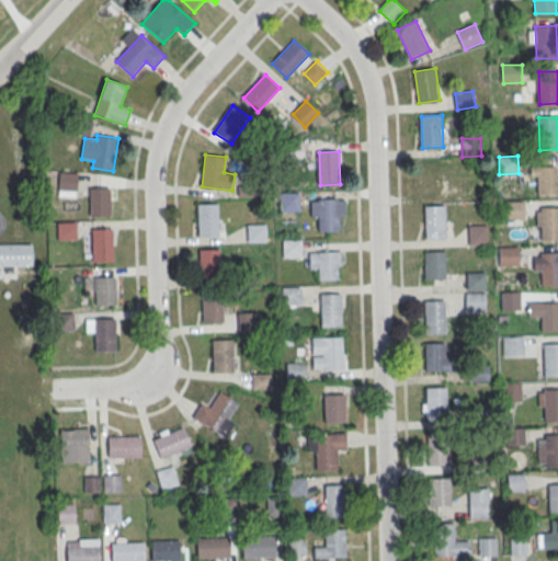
[(423,160),(444,160),(445,189),(424,190),(423,160)]
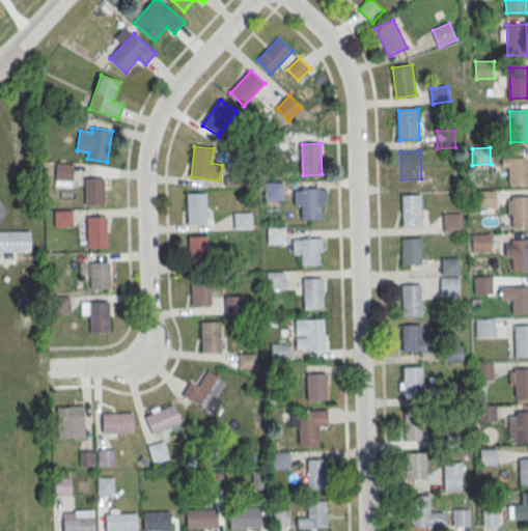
[(509,159),(527,158),(527,185),(509,185),(509,159)]
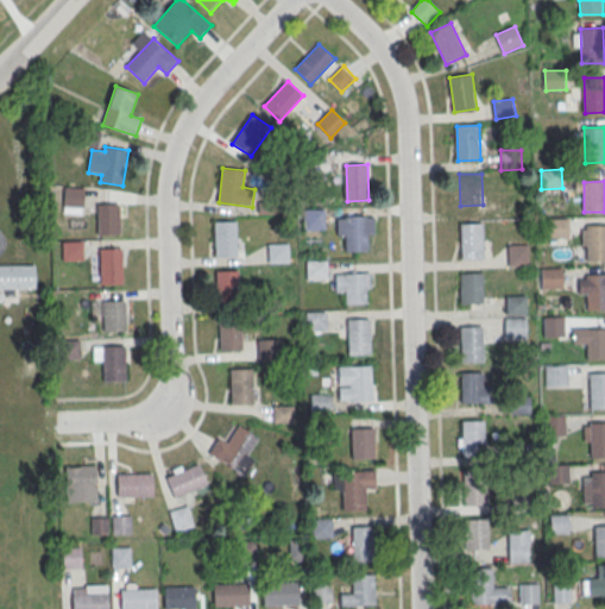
[(67,187),(86,188),(84,208),(64,207),(67,187)]
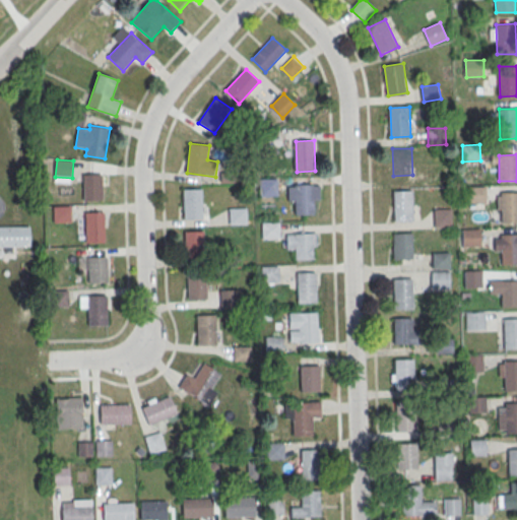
[(84,175),(104,174),(105,200),(85,201),(84,175)]
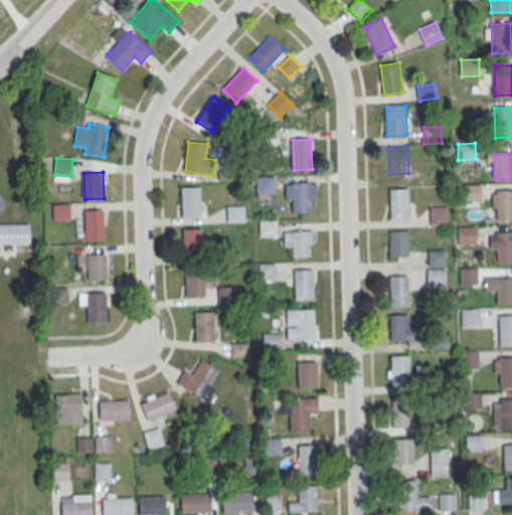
[(259,178),(276,177),(277,194),(259,194),(259,178)]
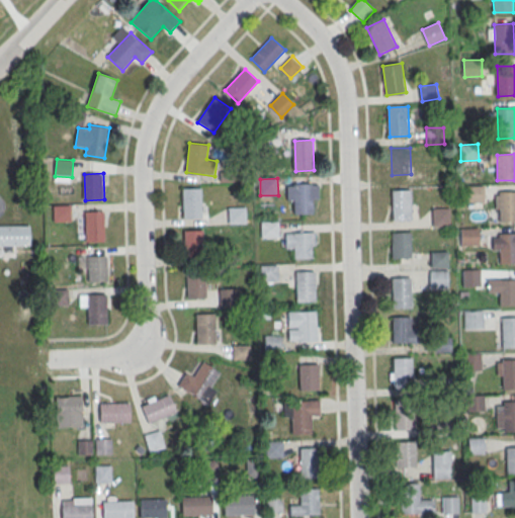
[(294,184),(313,184),(314,185),(320,185),(320,199),(314,199),(314,213),(295,214),(295,200),(288,200),(288,186),(294,186),(294,184)]
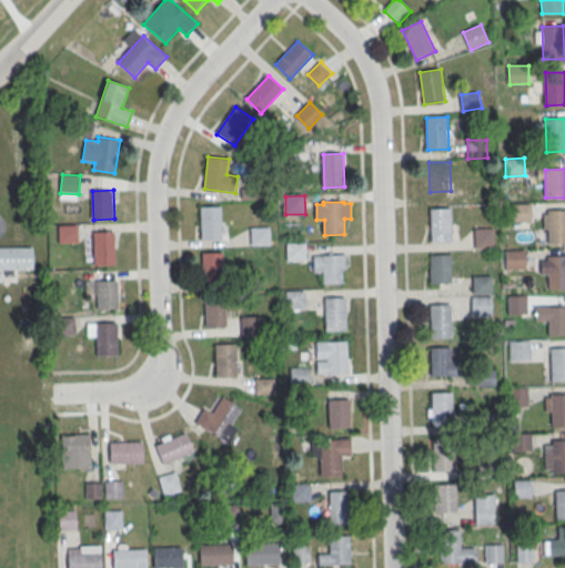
[(512,204),(532,203),(533,222),(513,222),(512,204)]
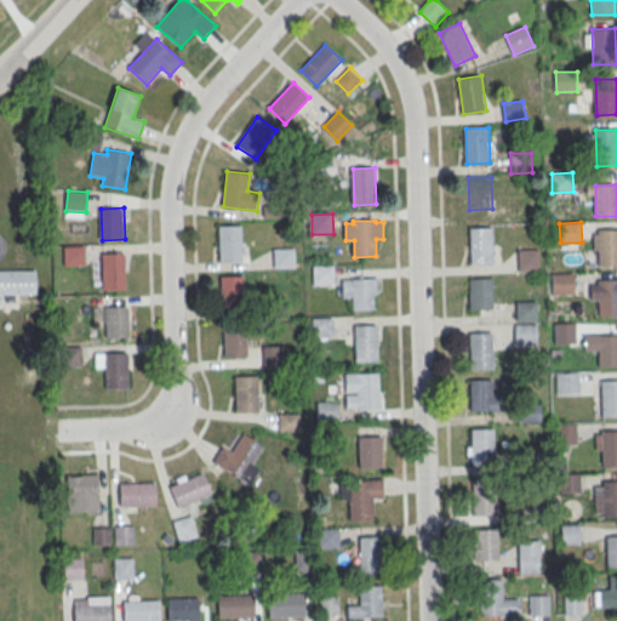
[(220,227),(243,226),(244,262),(221,263),(220,227)]
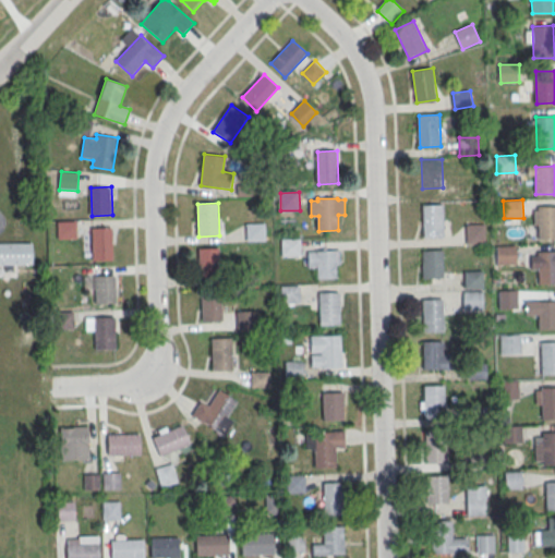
[(424,205),(444,205),(445,237),(424,237),(424,205)]
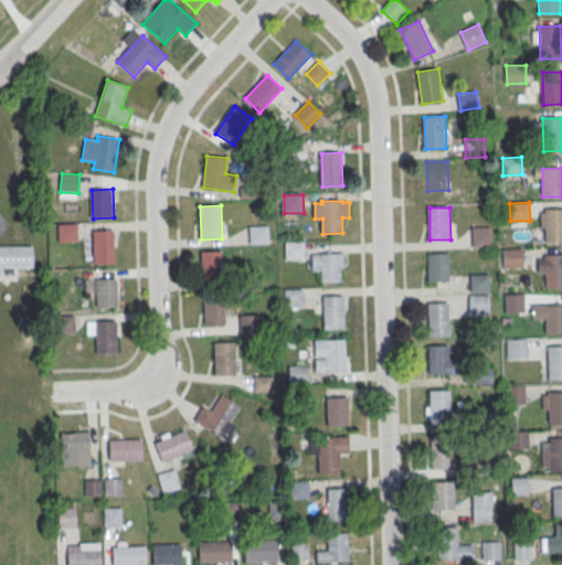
[(545,210),(561,209),(561,242),(547,242),(545,210)]
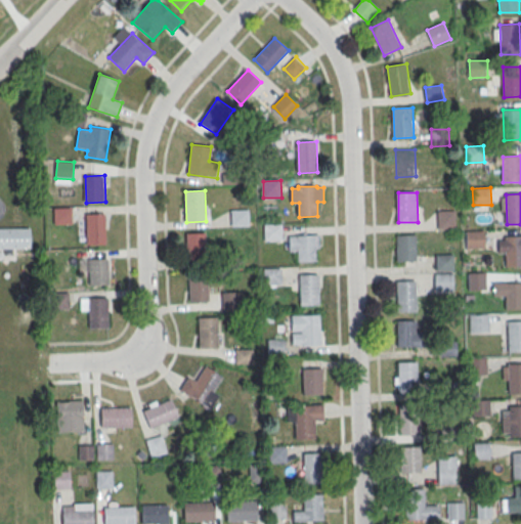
[(55,208),(73,208),(73,224),(55,224),(55,208)]
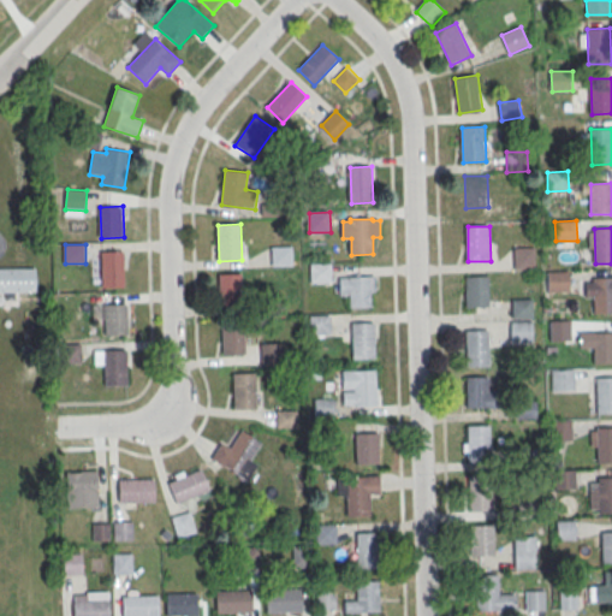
[(272,247),(293,247),(295,266),(273,267),(272,247)]
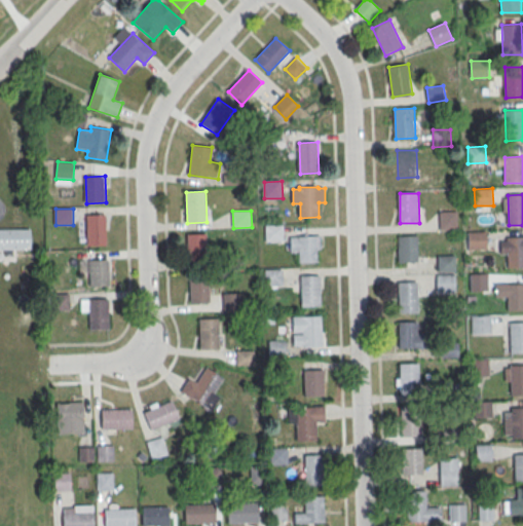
[(440,213),(458,212),(459,229),(441,229),(440,213)]
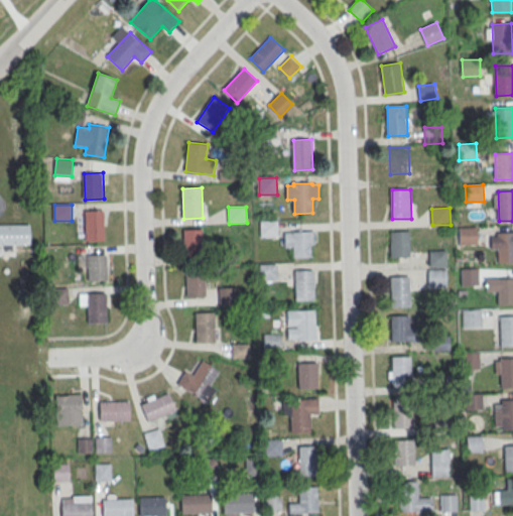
[(86,212),(105,211),(106,242),(87,242),(86,212)]
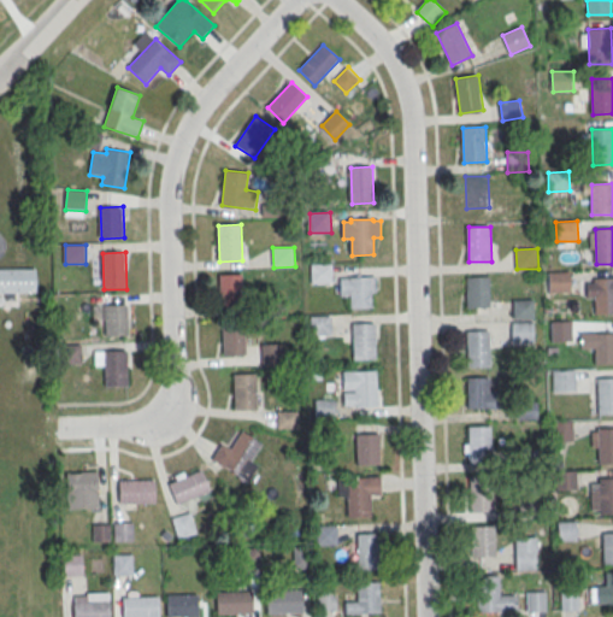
[(312,264),(334,263),(334,285),(313,285),(312,264)]
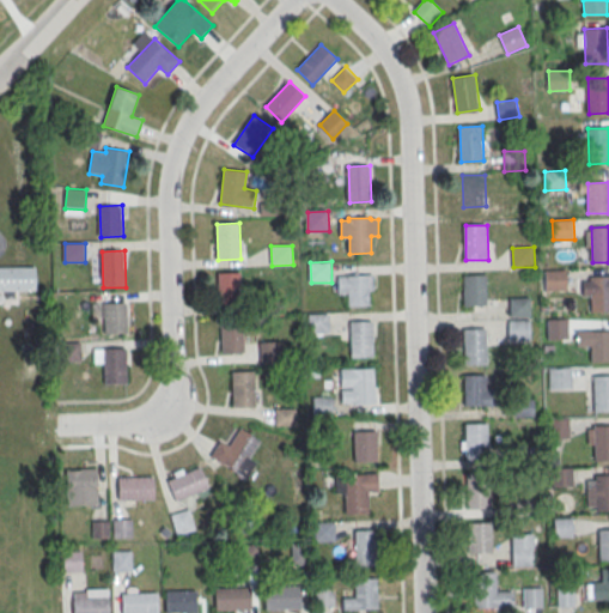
[(0,266),(37,266),(37,289),(0,289),(0,266)]
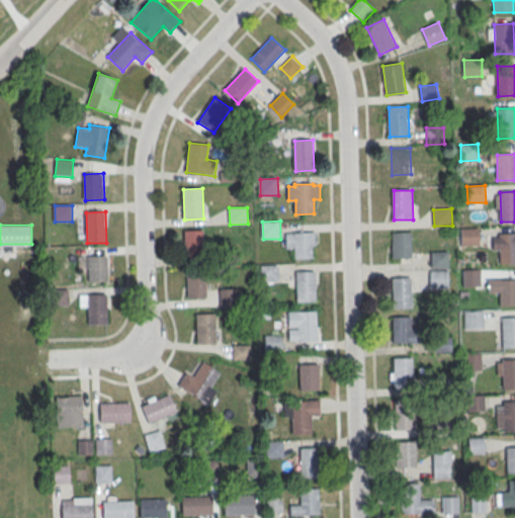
[(462,229),(480,229),(481,245),(462,246),(462,229)]
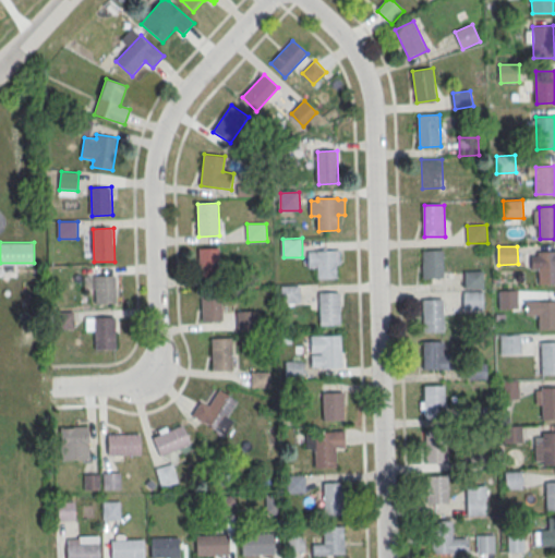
[(198,250),(219,249),(220,277),(200,277),(198,250)]
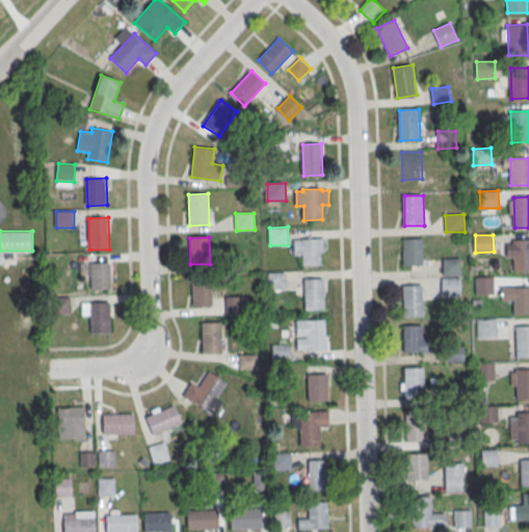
[(403,239),(423,238),(423,266),(404,266),(403,239)]
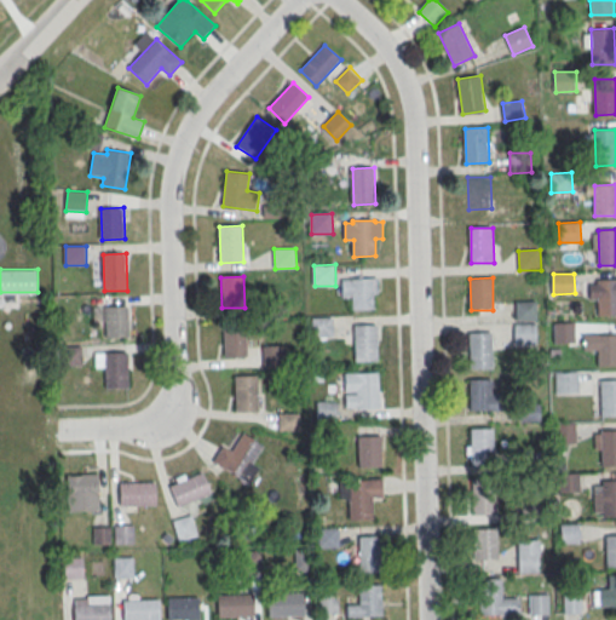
[(352,280),(374,279),(375,310),(353,311),(352,280)]
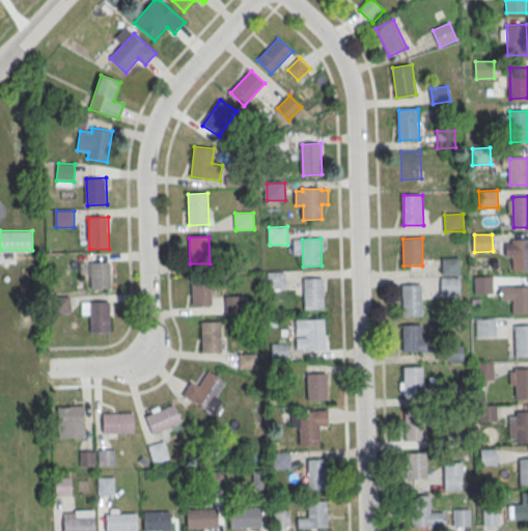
[(512,241),(527,240),(527,270),(513,271),(512,241)]
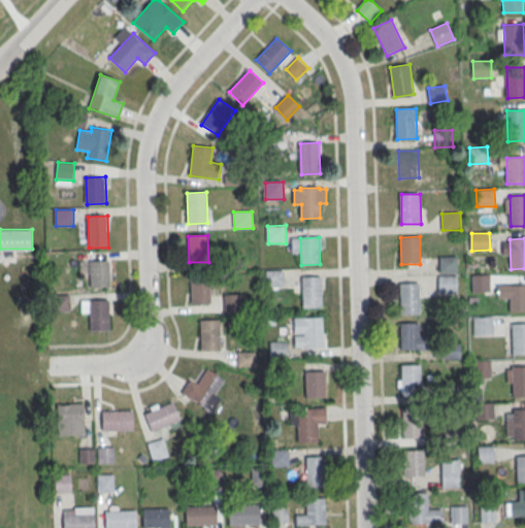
[(440,257),(458,257),(459,273),(440,274),(440,257)]
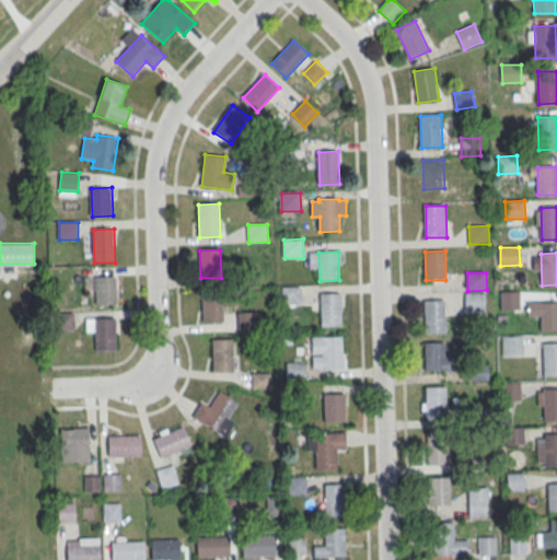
[(96,278),(117,277),(118,305),(97,306),(96,278)]
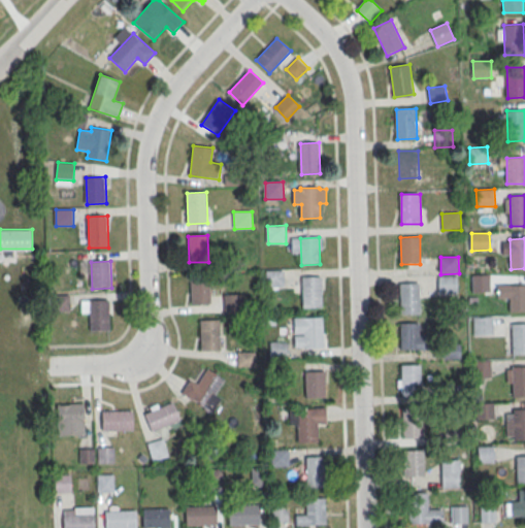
[(266,271),(285,270),(285,286),(267,287),(266,271)]
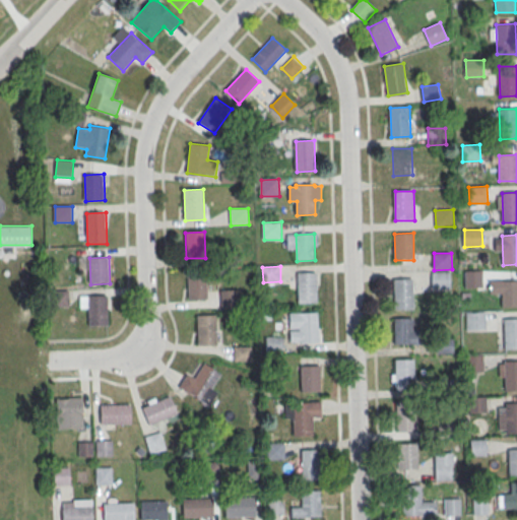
[(465,271),(483,271),(483,287),(466,288),(465,271)]
